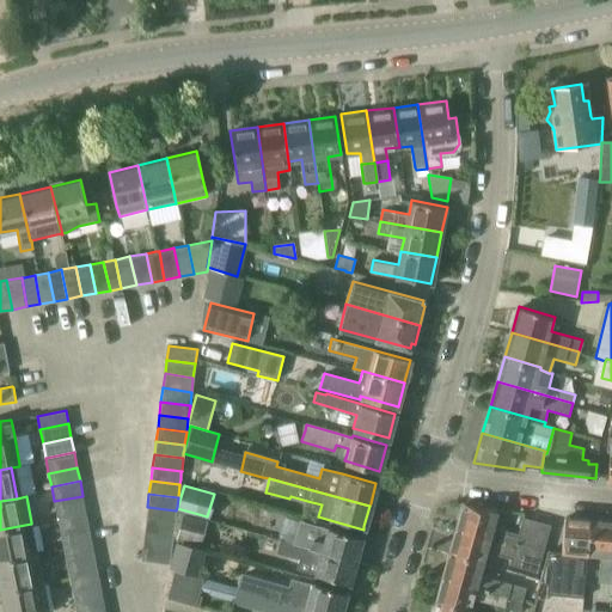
[(56,516),(85,510),(83,496),(54,501),(56,516)]
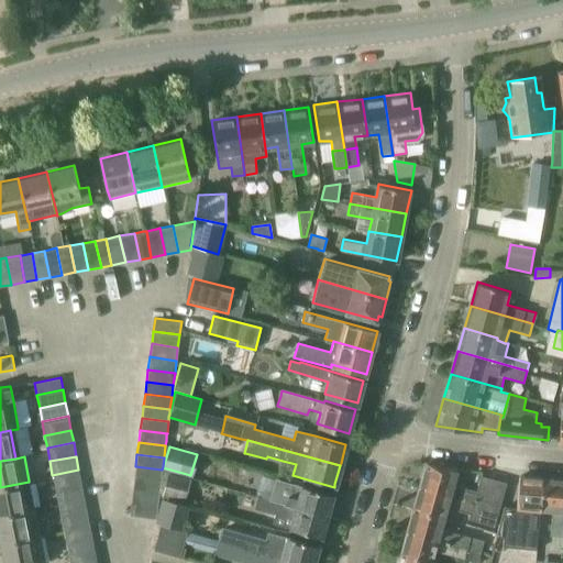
[(426,463),(420,484),(474,499),(476,492),(452,485),(453,482),(457,467),(457,465),(427,461),(426,463)]
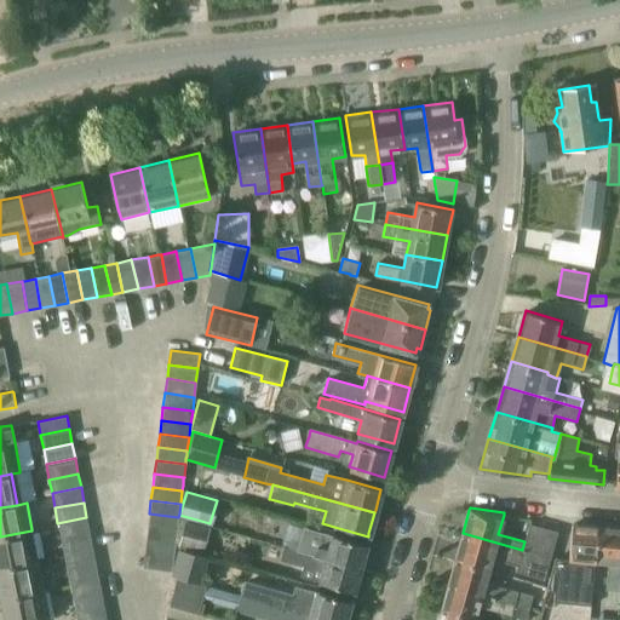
[(178,521),(178,517),(149,514),(147,527),(177,530),(178,521)]
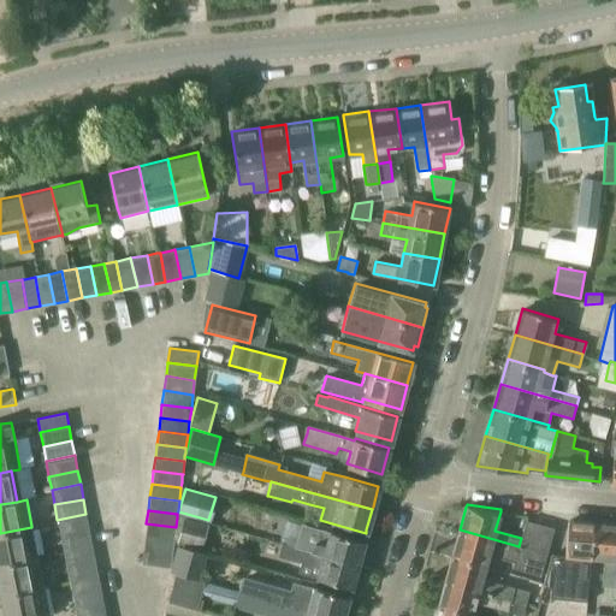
[(86,514),(57,520),(60,534),(89,528),(86,514)]
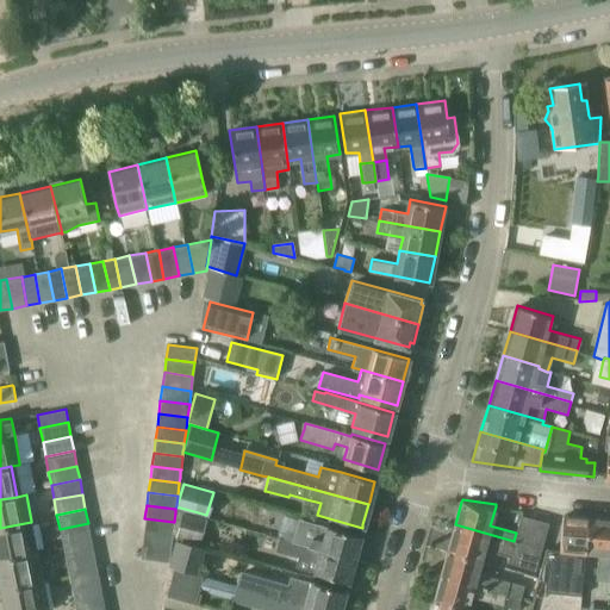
[(173,535),(172,539),(200,545),(200,542),(206,520),(175,512),(174,517),(174,522),(173,535)]
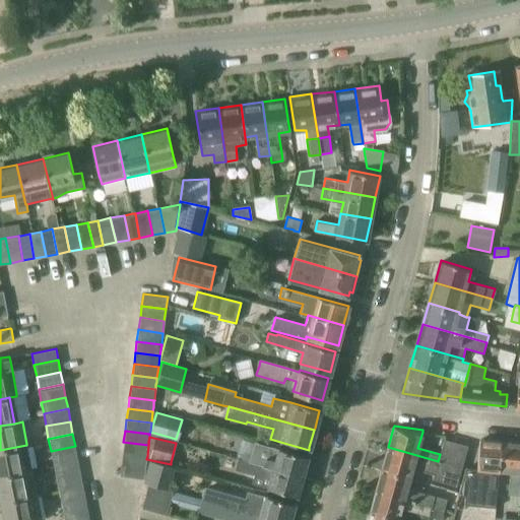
[(475,490),(485,492),(488,468),(499,470),(502,440),(480,438),(475,490)]
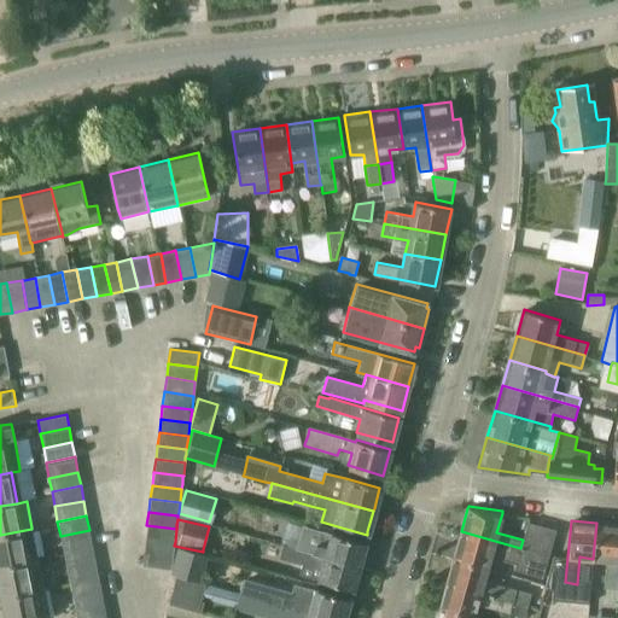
[(542,528),(528,523),(523,540),(520,548),(534,553),(542,528)]
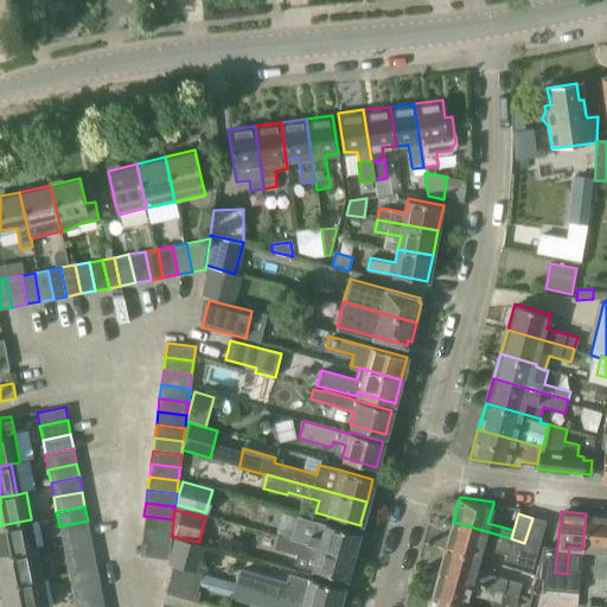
[(593,576),(605,577),(606,553),(606,516),(586,513),(582,549),(596,550),(593,576)]
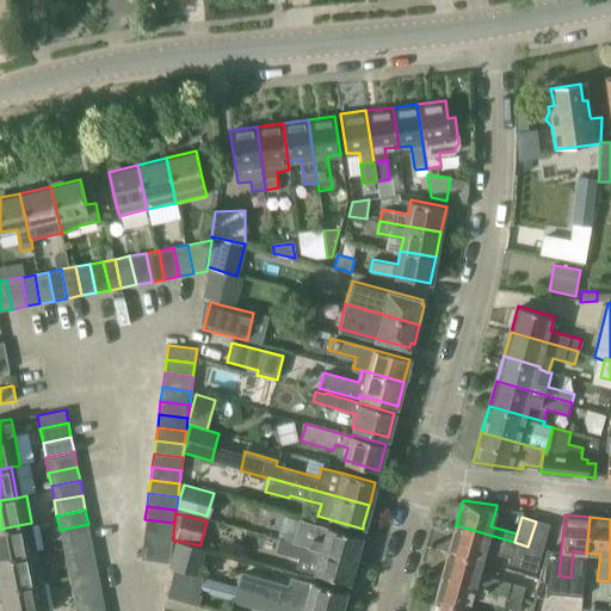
[(144,519),(143,532),(158,534),(173,536),(174,523),(144,519)]
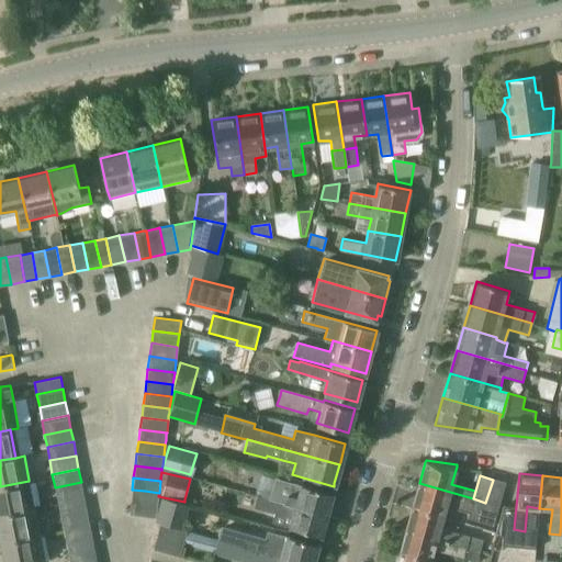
[(270,496),(269,499),(326,516),(333,493),(332,493),(301,484),(300,486),(274,479),(270,496)]
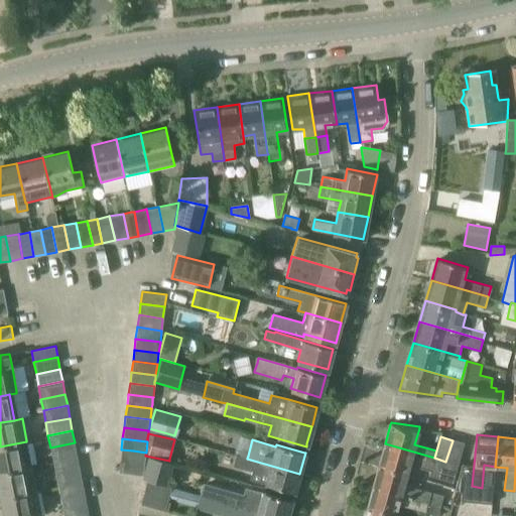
[(431,471),(429,477),(453,484),(464,443),(453,440),(445,462),(434,458),(431,471)]
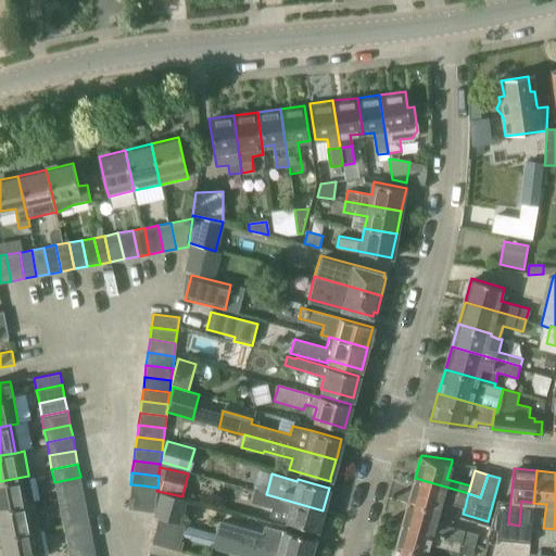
[(28,476),(0,481),(0,509),(35,503),(34,503),(28,476)]
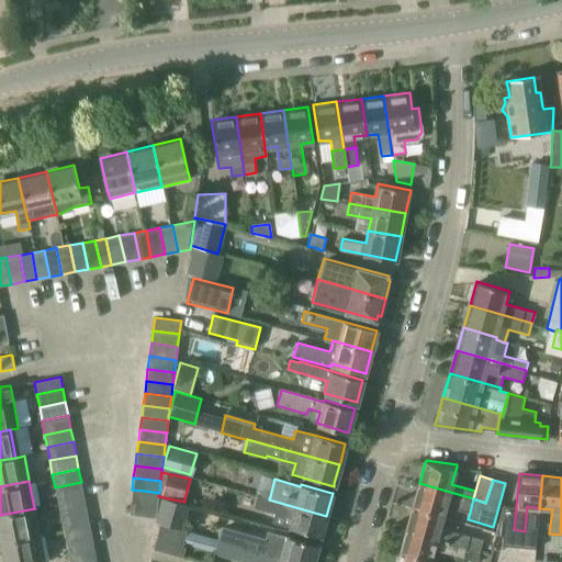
[(55,487),(57,499),(83,494),(81,482),(55,487)]
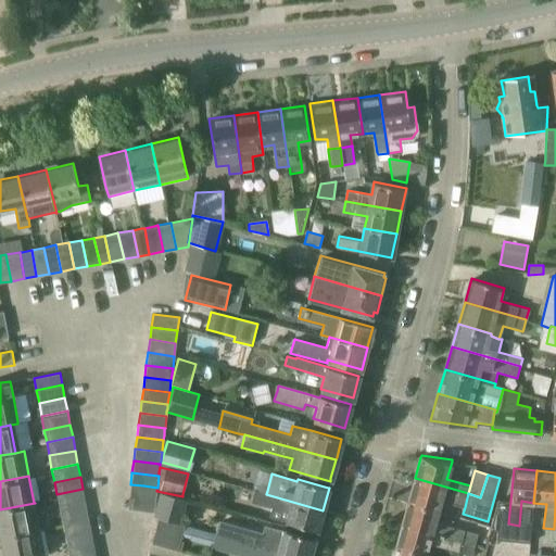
[(415,478),(408,500),(439,509),(441,501),(465,507),(468,493),(415,478)]
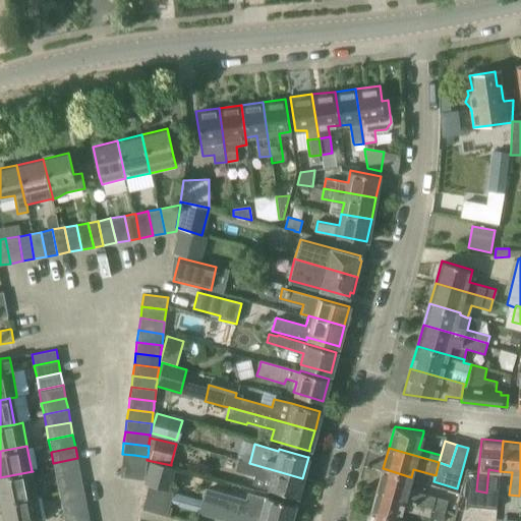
[(119,477),(131,478),(134,455),(122,454),(119,477)]
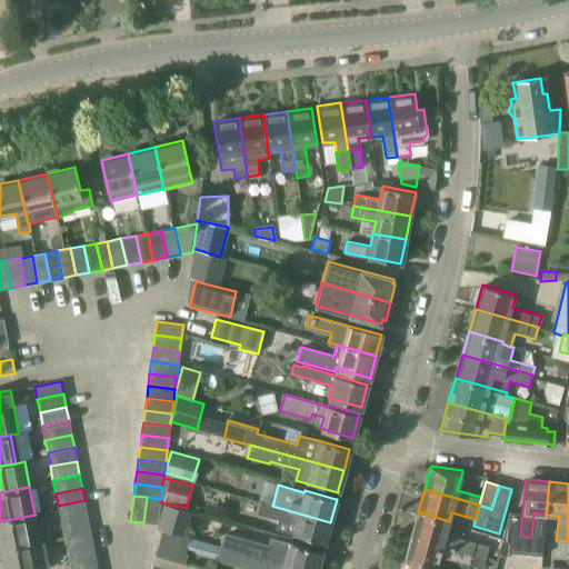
[(158,525),(160,502),(161,499),(147,497),(143,522),(158,525)]
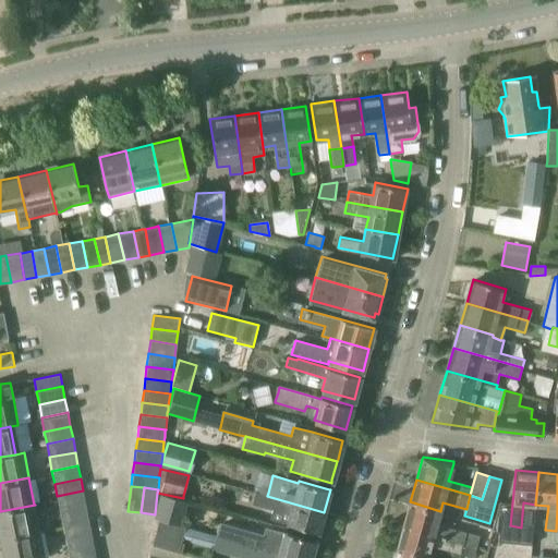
[(57,496),(59,509),(85,504),(83,490),(57,496)]
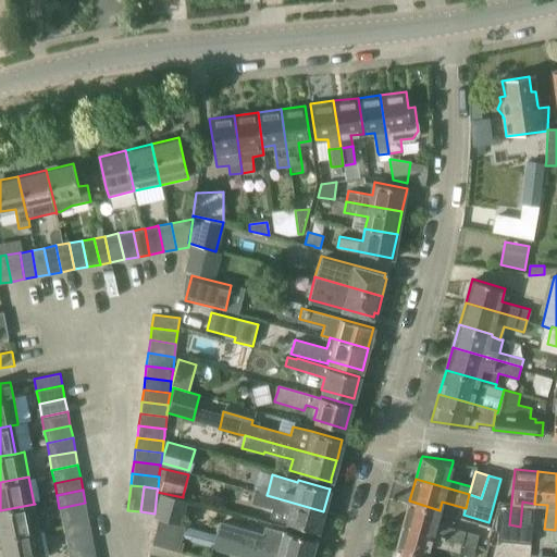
[(255,493),(251,503),(272,508),(269,519),(286,523),(318,532),(323,511),(267,495),(255,492),(255,493)]
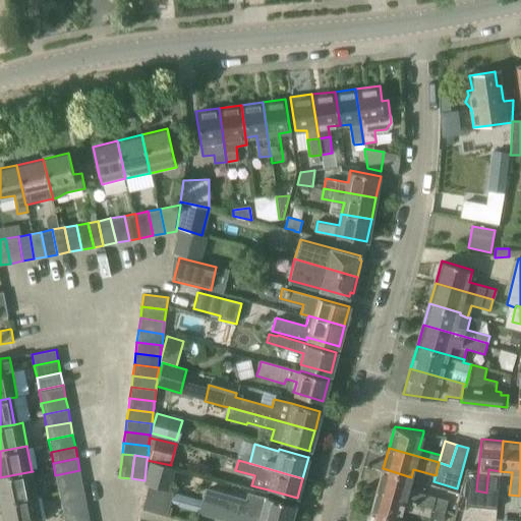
[(383,468),(378,489),(432,506),(435,497),(429,496),(407,489),(408,486),(411,477),(383,468)]
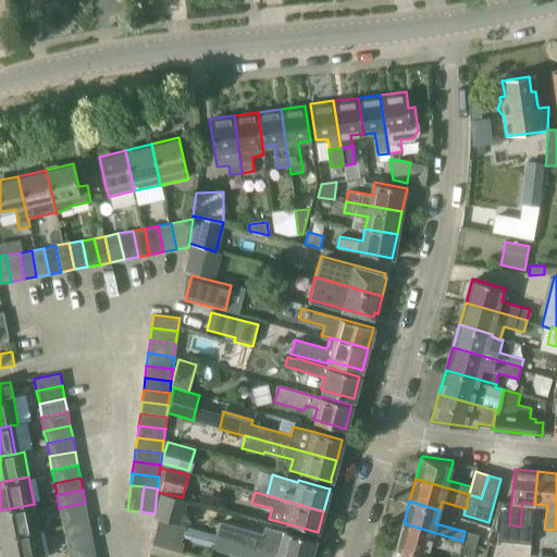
[(59,508),(62,522),(88,517),(85,503),(59,508)]
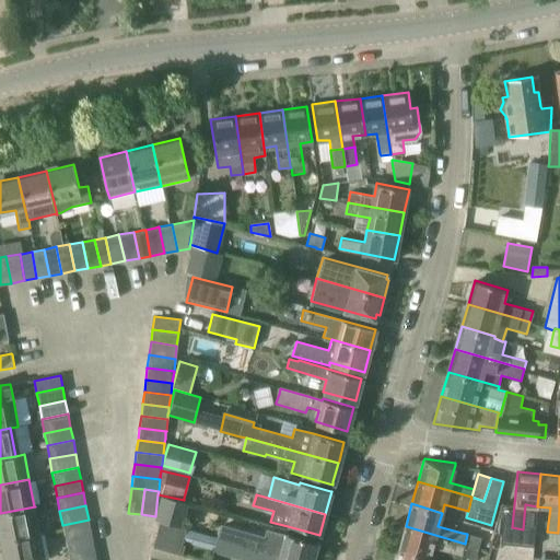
[(35,506),(0,513),(0,539),(0,540),(0,543),(41,534),(39,532),(35,506)]
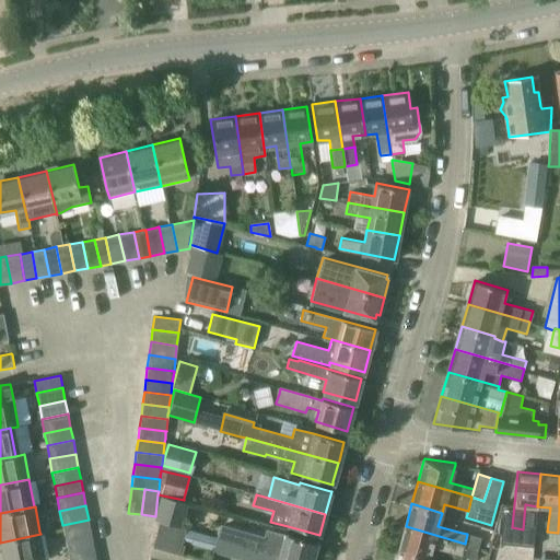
[(62,525),(65,538),(91,534),(89,520),(62,525)]
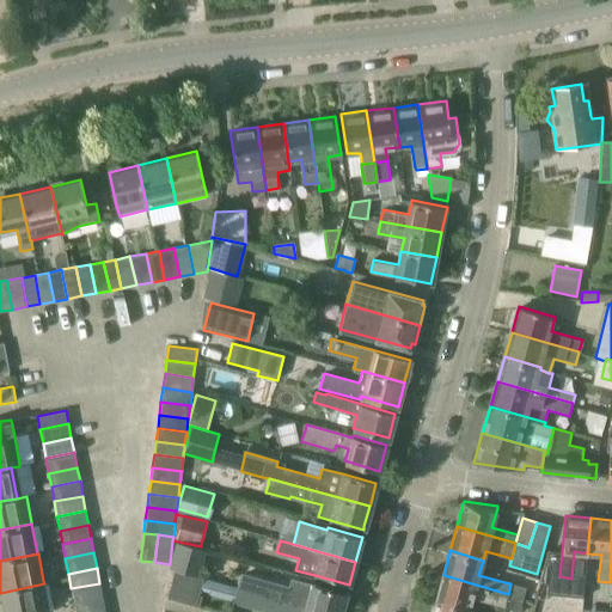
[(175,570),(166,600),(194,607),(202,579),(175,570)]
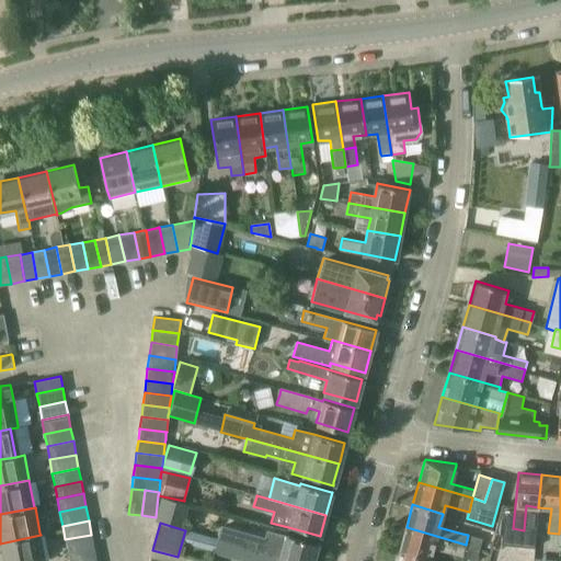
[(217,536),(217,539),(294,560),(312,560),(318,545),(317,545),(286,536),(266,530),(265,537),(220,525),(217,536)]
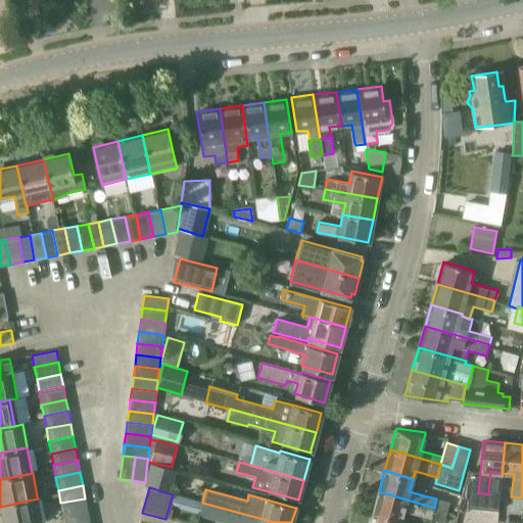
[(379,491),(373,512),(400,520),(402,513),(430,520),(434,508),(379,491)]
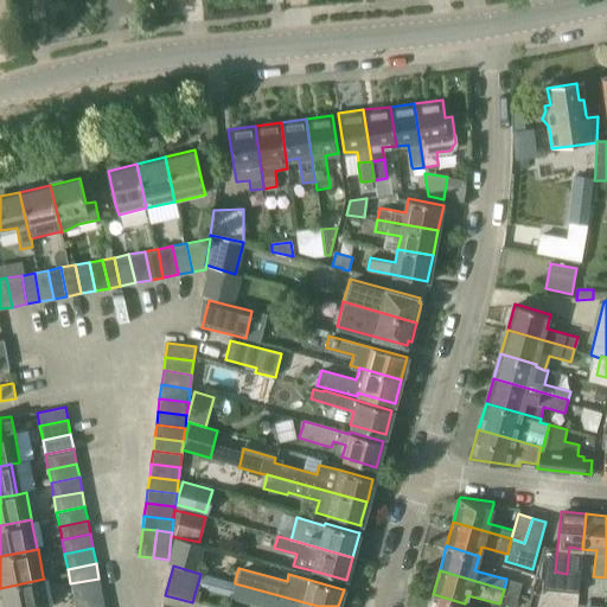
[(49,606),(44,579),(0,588),(4,606),(49,606)]
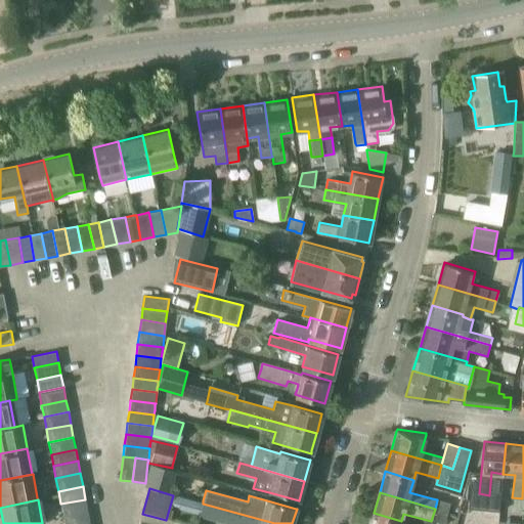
[(60,504),(63,516),(88,512),(85,499),(60,504)]
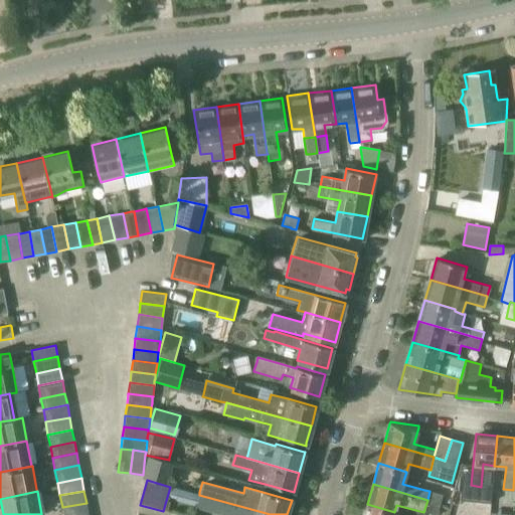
[(427,500),(440,504),(442,495),(430,491),(427,500)]
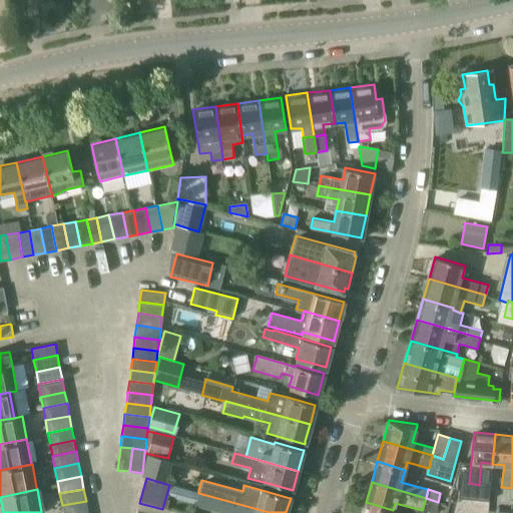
[(269,512),(198,493),(195,505),(222,512),(269,512)]
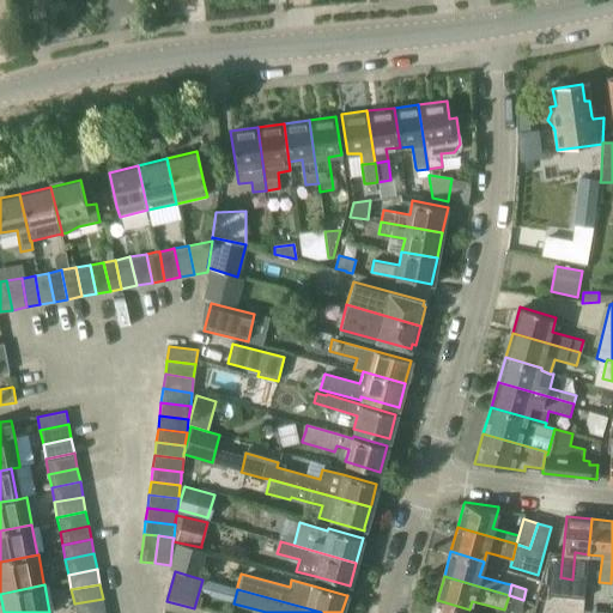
[(520,612),(523,600),(509,595),(504,610),(517,612),(520,612)]
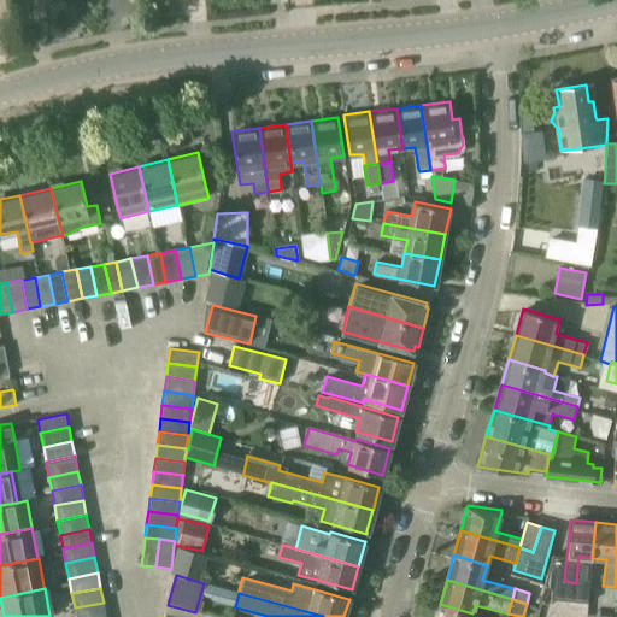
[(75,607),(76,616),(103,616),(106,616),(104,603),(75,607)]
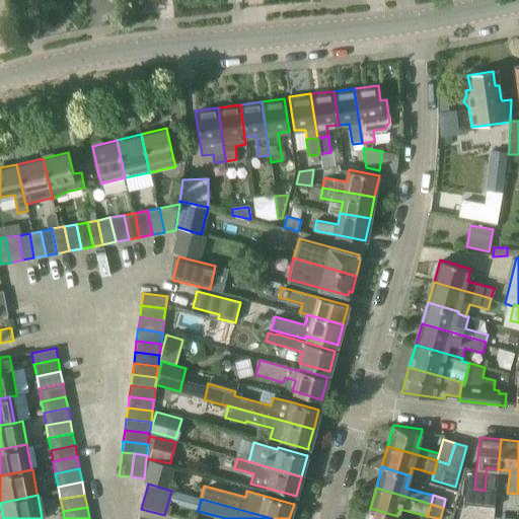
[(370,508),(367,518),(400,518),(397,518),(397,516),(370,508)]
